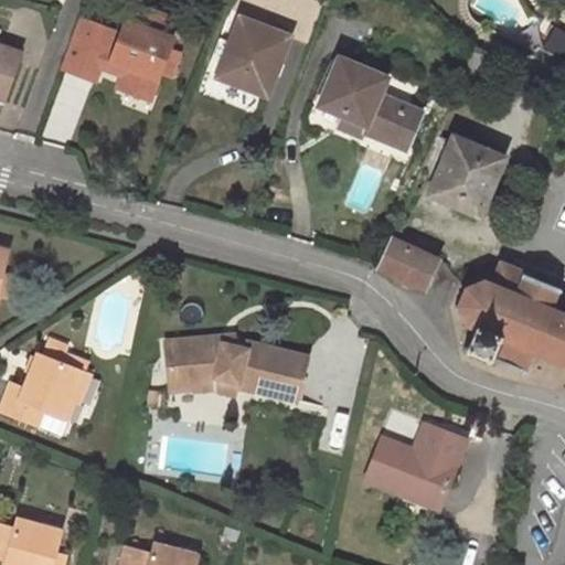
[(136,22),(126,19),(114,54),(110,63),(135,71),(131,82),(153,89),(161,70),(172,73),(179,53),(169,50),(173,39),(166,35),(173,18),(142,7),(136,22)]
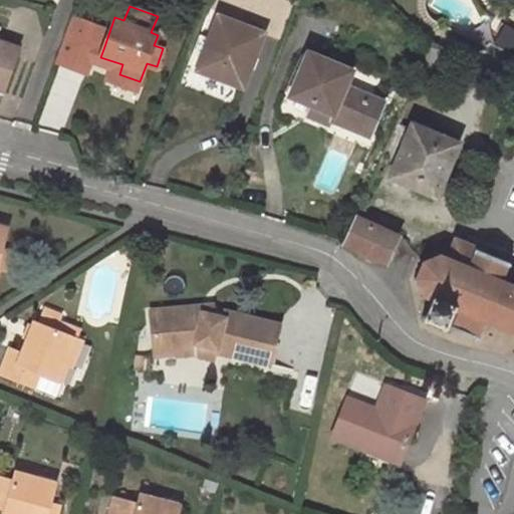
[(264,33),(219,16),(198,68),(243,86),(264,33)]
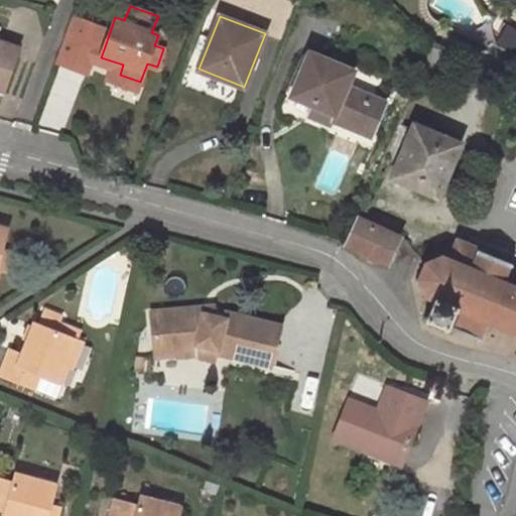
[(60,53),(89,65),(91,58),(95,46),(102,27),(74,17),(60,53)]
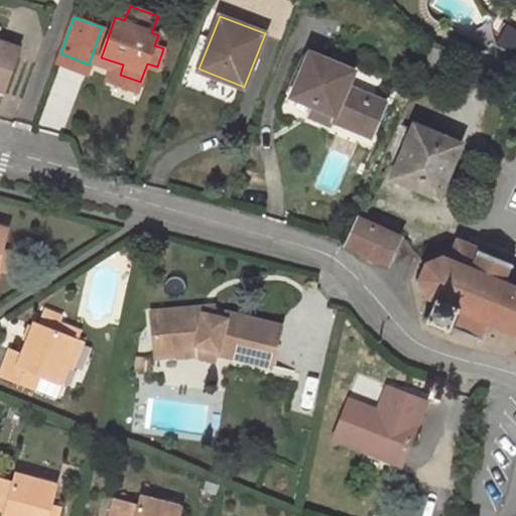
[(0,41),(0,87),(3,89),(17,47),(0,41)]
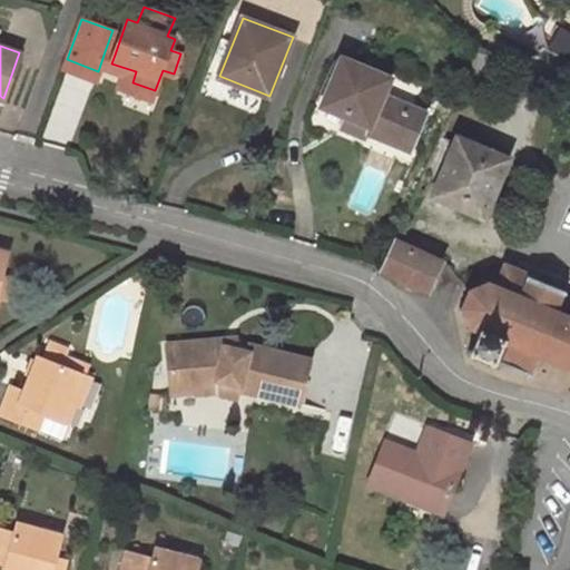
[(480,46),(467,76),(485,85),(499,53),(480,46)]
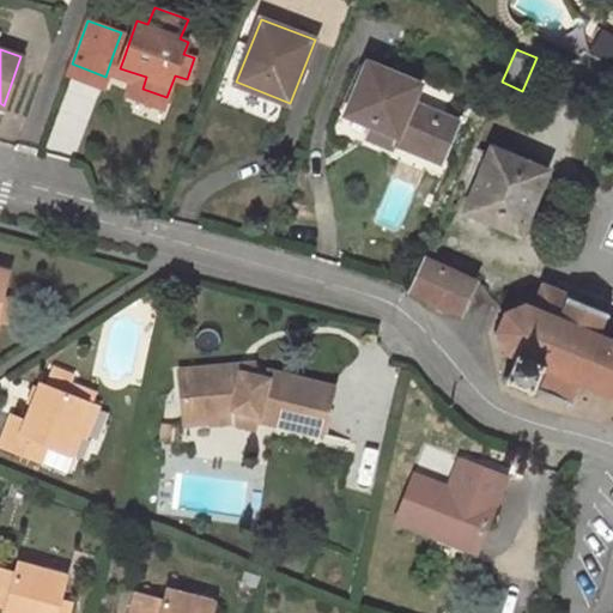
[(163,105),(167,97),(143,89),(146,77),(120,68),(123,59),(113,55),(108,70),(133,79),(128,95),(163,105)]
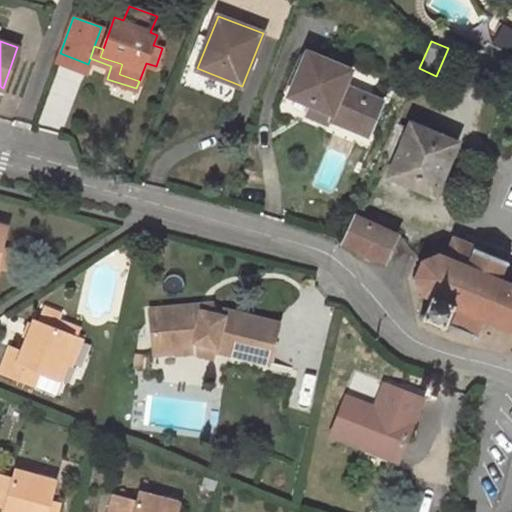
[(352,68),(306,51),(288,95),(310,105),(331,113),(329,117),(369,135),(382,100),(347,84),(352,68)]
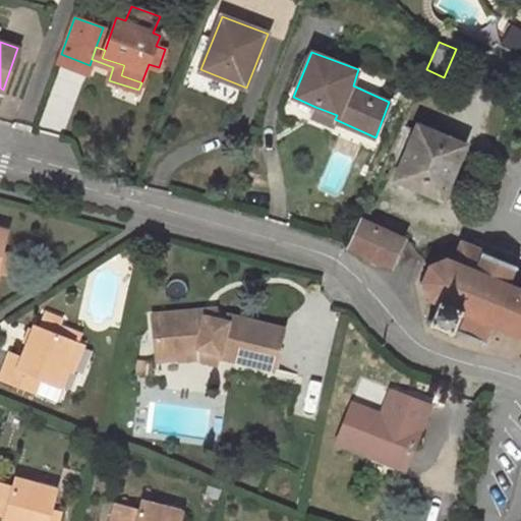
[(90,65),(61,54),(58,61),(87,72),(90,65)]
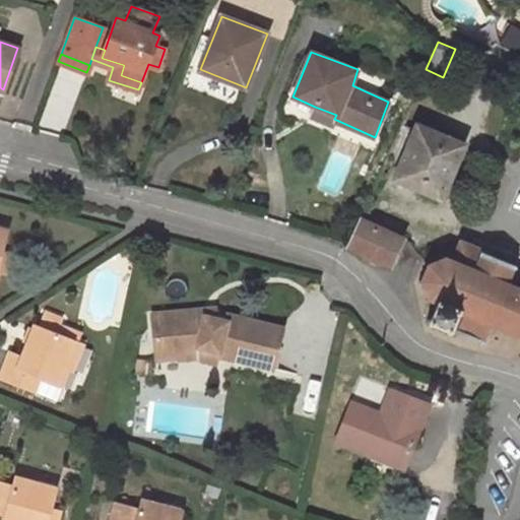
[(332,124),(334,119),(336,115),(315,107),(311,117),(332,124)]
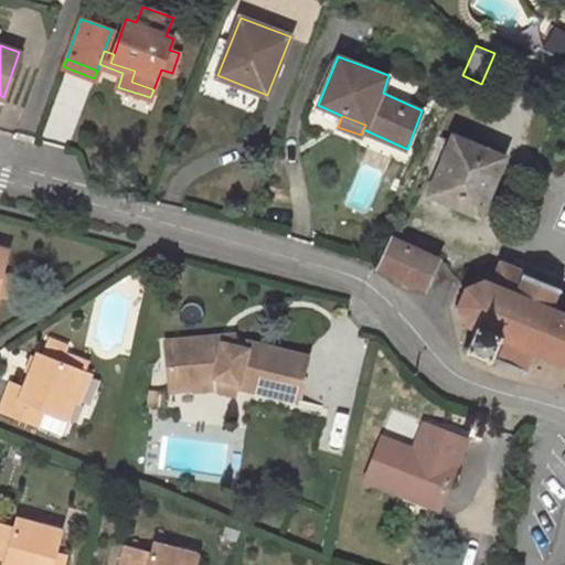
[(435,134),(418,172),(435,179),(429,194),(481,214),(503,157),(454,136),(452,140),(435,134)]
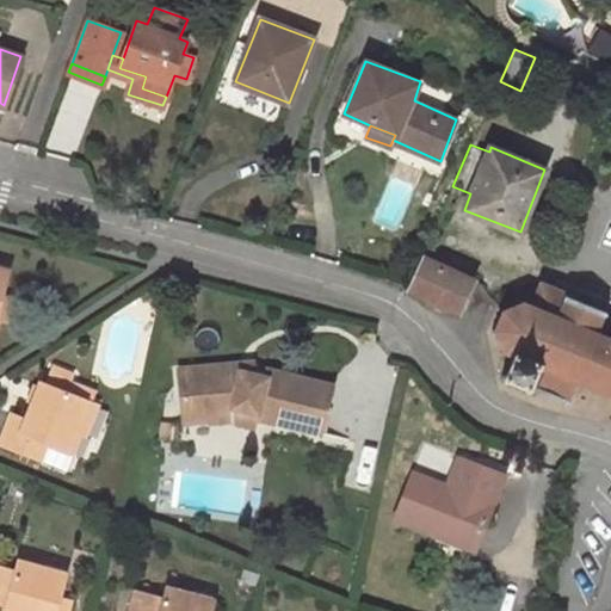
[(460,310),(474,278),(423,253),(407,288),(460,310)]
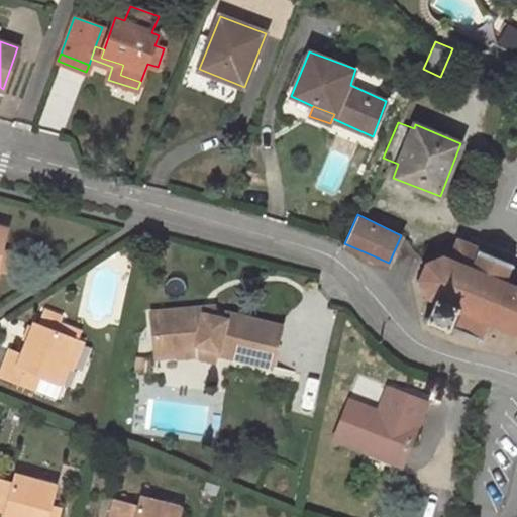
[(0,262),(4,247),(9,227),(0,225),(0,262)]
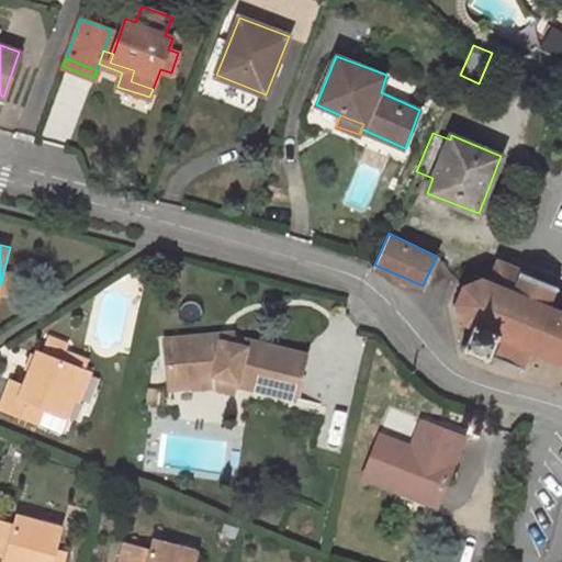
[(475,326),(467,346),(487,355),(523,367),(530,349),(561,361),(561,311),(549,305),(557,287),(524,272),(525,269),(498,259),(490,279),(483,277),(465,285),(458,303),(463,322),(475,326)]
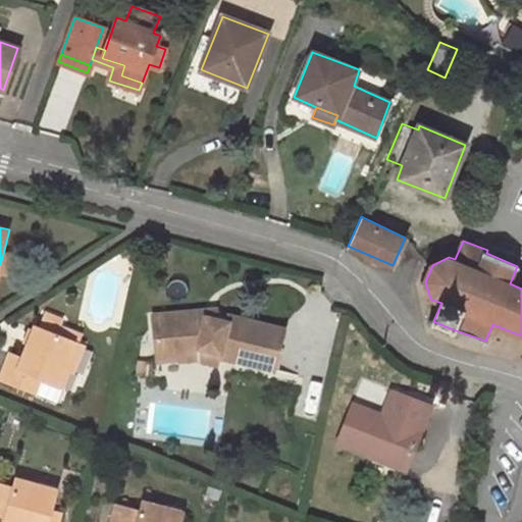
[(14,253),(4,250),(0,264),(0,272),(8,274),(14,253)]
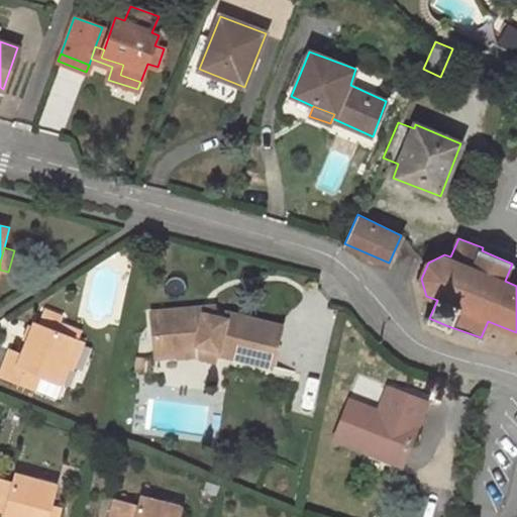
[(210,305),(198,306),(199,314),(212,315),(210,305)]
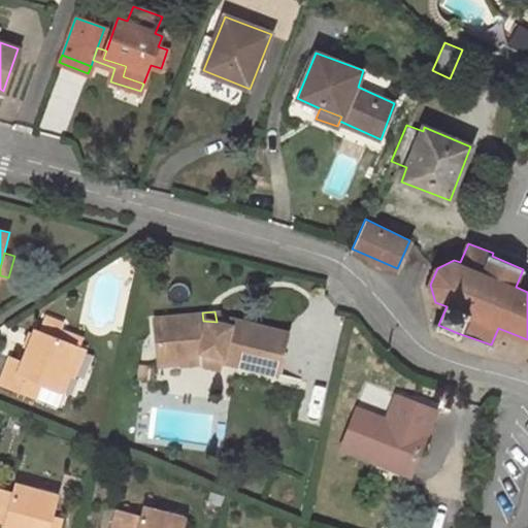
[(160,364),(180,363),(180,354),(198,353),(198,363),(222,369),(225,361),(276,373),(287,332),(237,320),(235,326),(217,322),(203,321),(202,312),(156,318),(160,364)]
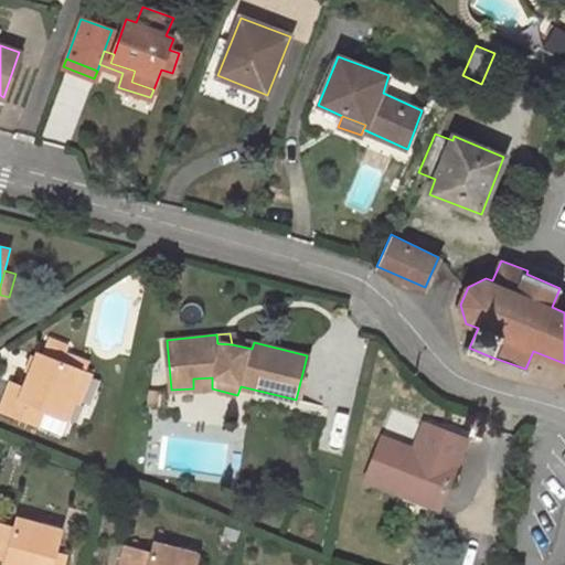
[(11,381),(0,408),(0,409),(38,425),(43,411),(50,413),(61,417),(67,398),(75,402),(78,403),(91,372),(61,362),(67,345),(50,339),(44,354),(39,352),(25,386),(11,381)]
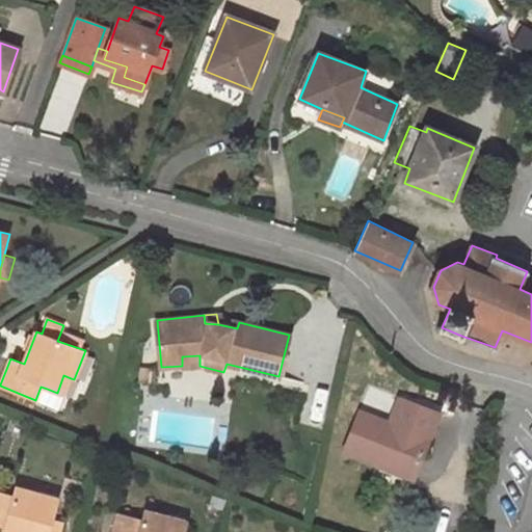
[(183,368),(200,366),(200,355),(182,356),(182,366),(183,368)]
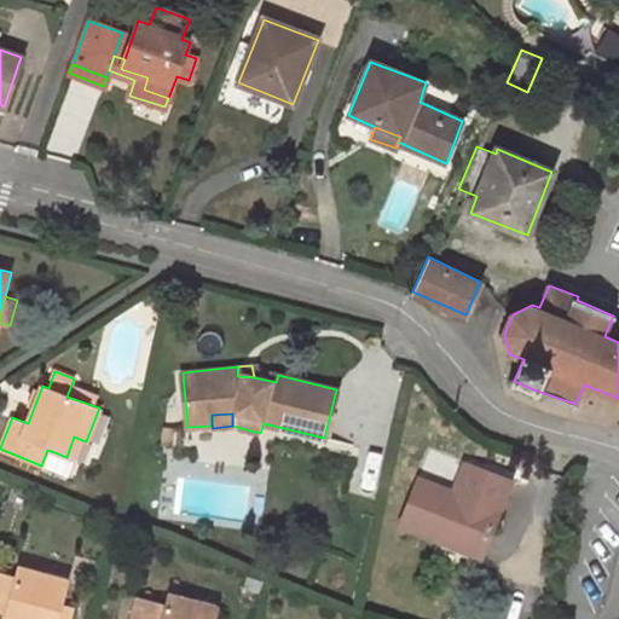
[(165,427),(163,443),(174,445),(175,428),(165,427)]
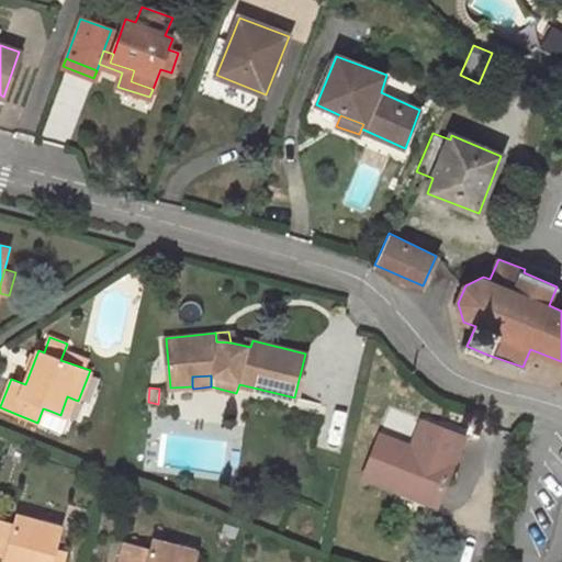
[(75,400),(67,396),(60,415),(68,418),(75,400)]
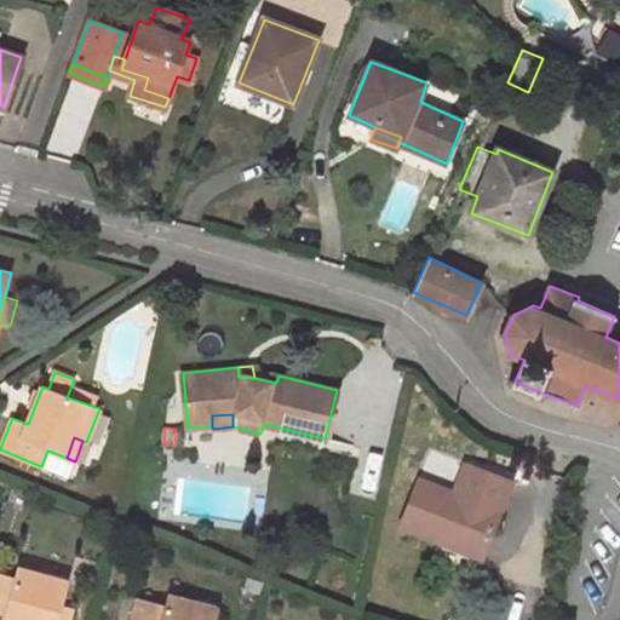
[(55,453),(47,451),(41,466),(49,469),(55,453)]
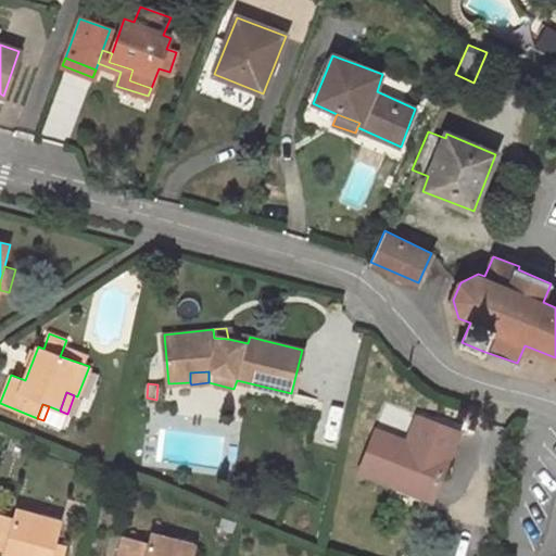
[(378,429),(359,471),(431,498),(450,457),(378,429)]
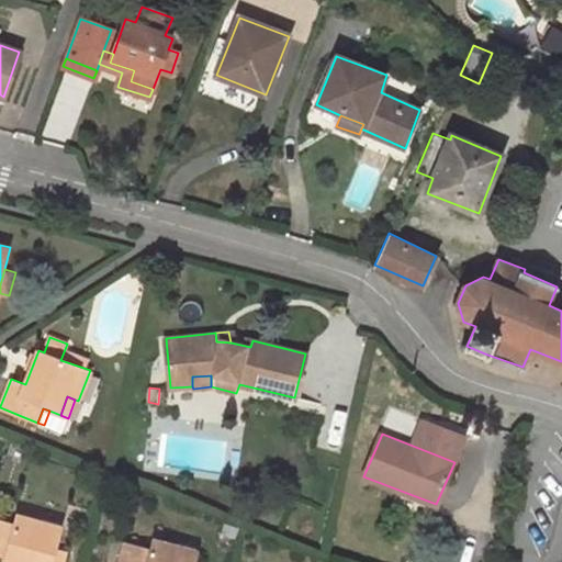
[(0,520),(0,554),(4,555),(2,561),(51,561),(55,547),(60,526),(15,515),(13,524),(0,520)]
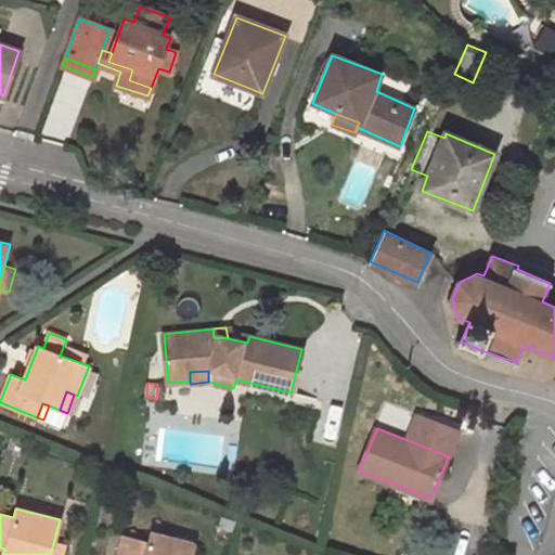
[(130,536),(124,554),(192,554),(196,544),(151,532),(149,541),(130,536)]
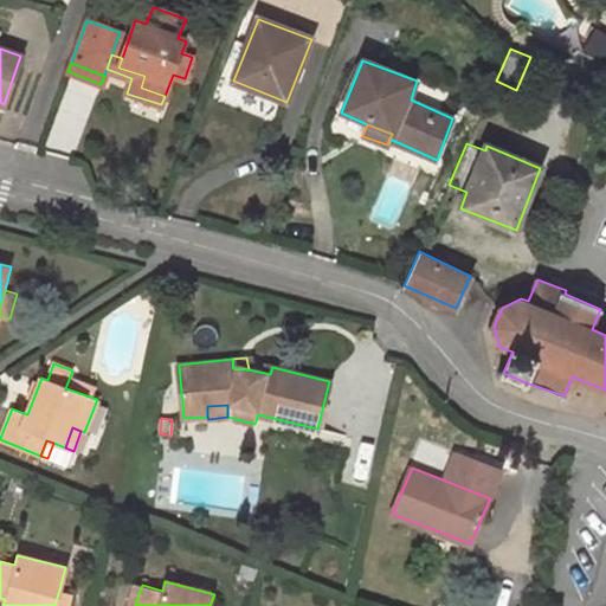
[(135,605),(142,585),(134,584),(127,605),(135,605)]
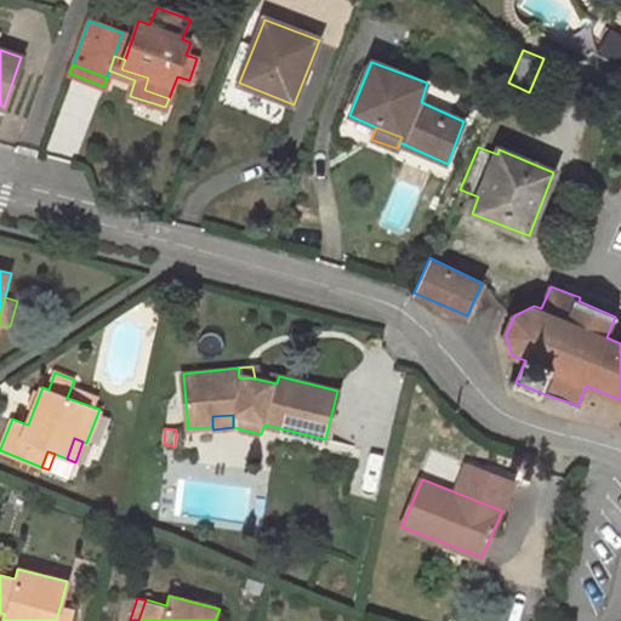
[(68,620),(73,607),(61,604),(56,620),(68,620)]
